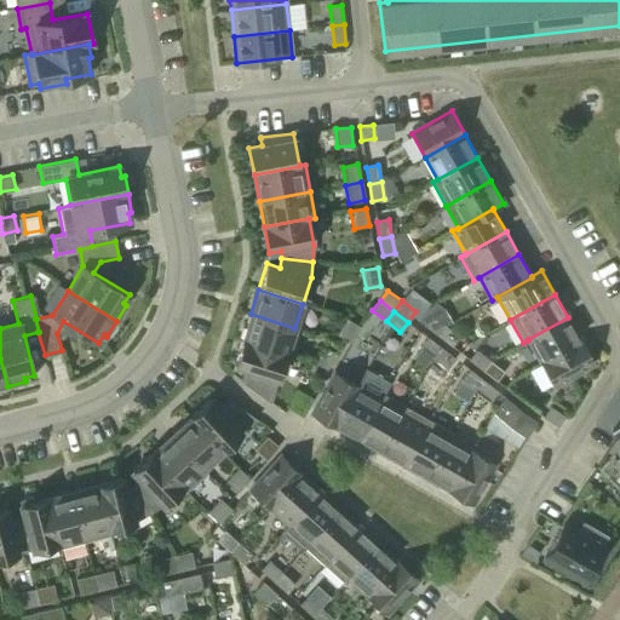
[(251,314),(242,339),(286,354),(294,328),(251,314)]
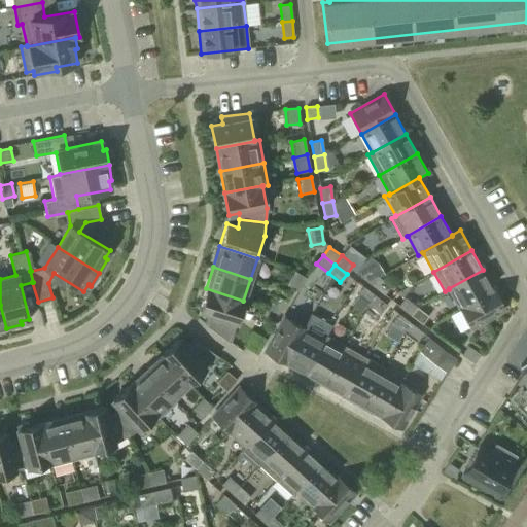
[(372,285),(379,277),(366,268),(360,276),(372,285)]
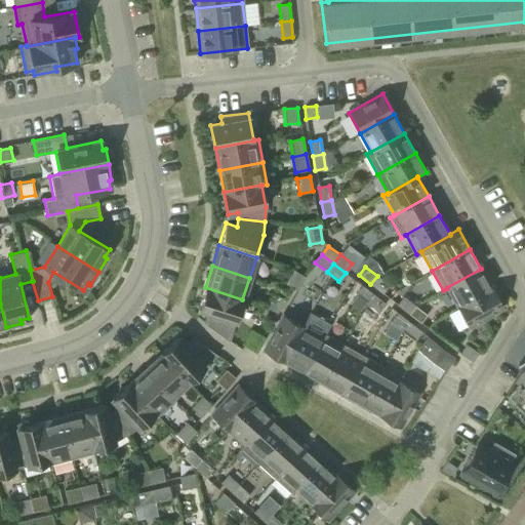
[(492,288),(481,269),(447,287),(447,288),(457,307),(492,288)]
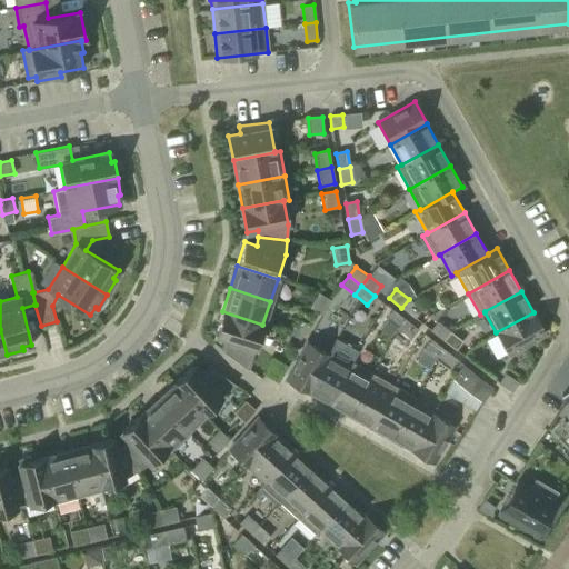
[(322,315),(330,300),(318,292),(310,307),(322,315)]
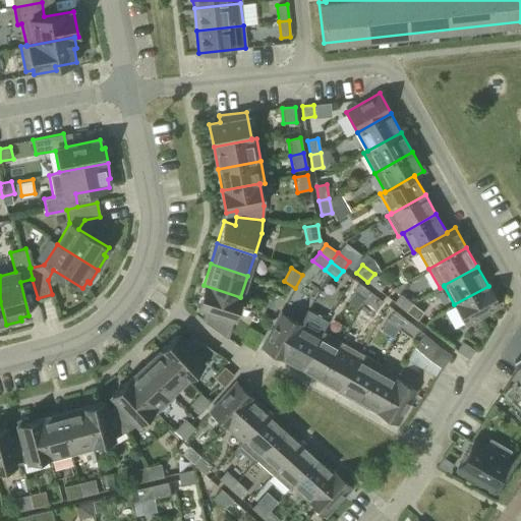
[(374,274),(367,282),(380,291),(386,283),(374,274)]
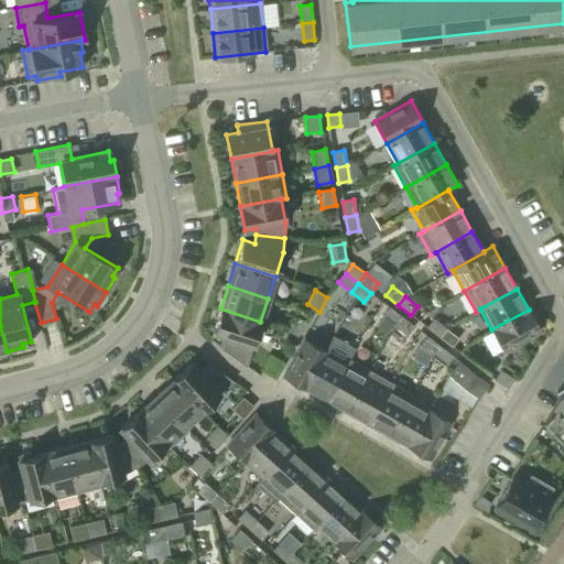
[(394,325),(401,316),(389,306),(382,315),(394,325)]
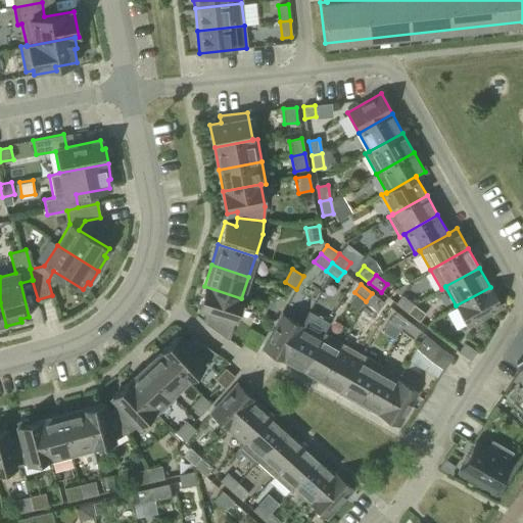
[(241,298),(204,286),(197,307),(208,312),(204,322),(228,339),(229,339),(241,298)]
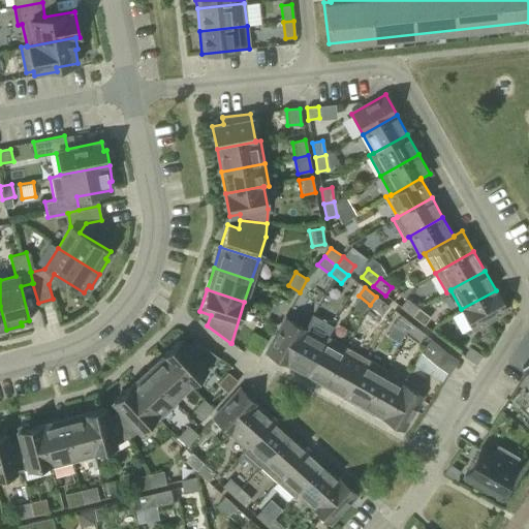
[(496,290),(461,309),(473,330),(507,310),(496,290)]
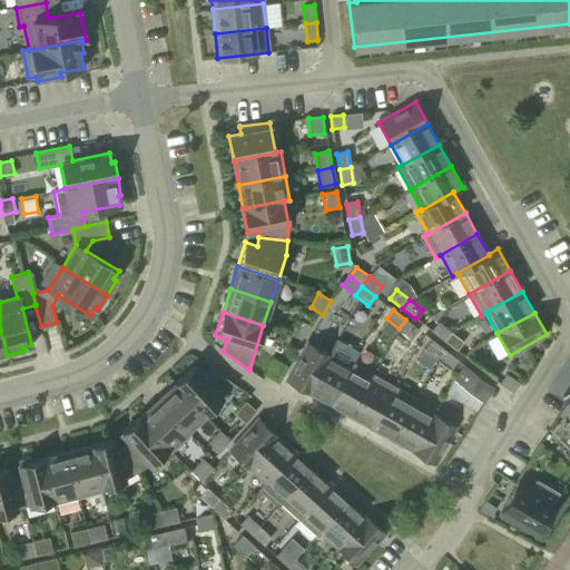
[(301,340),(308,325),(296,318),(288,333),(301,340)]
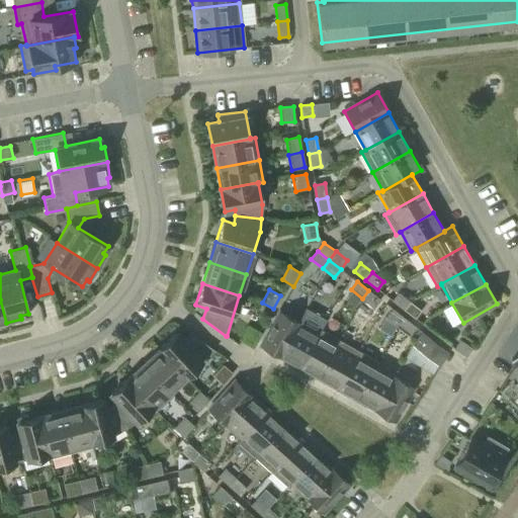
[(380,299),(368,290),(362,298),(373,308),(380,299)]
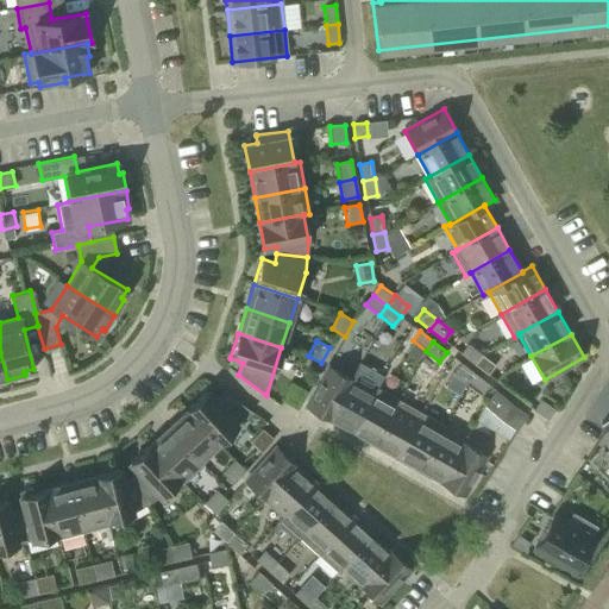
[(473,364),(482,355),(468,344),(460,353),(473,364)]
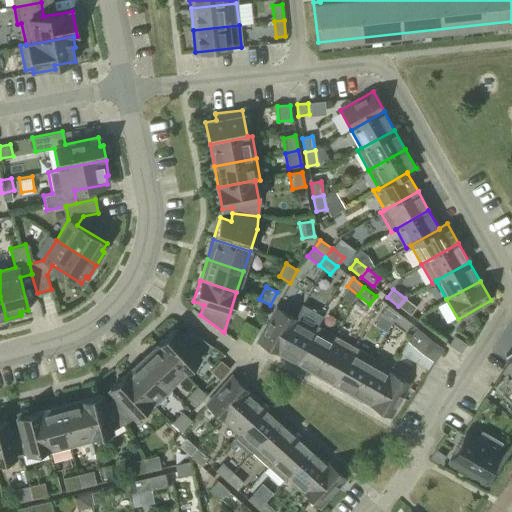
[(405,298),(398,306),(410,315),(416,307),(405,298)]
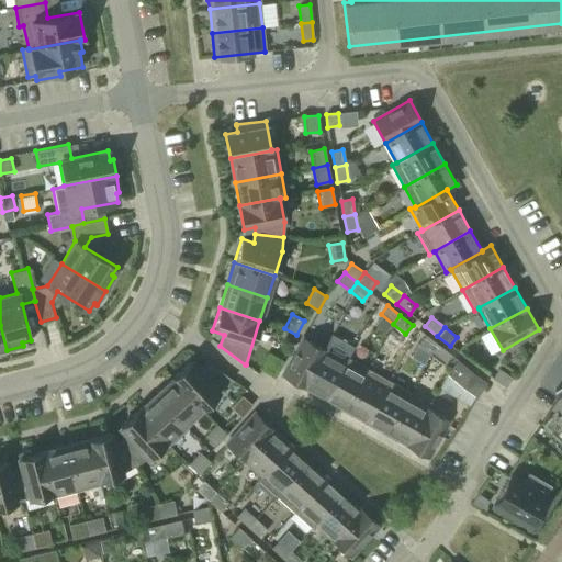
[(332,334),(323,350),(324,350),(303,386),(324,398),(345,362),(344,361),(346,357),(347,357),(353,346),(332,334)]
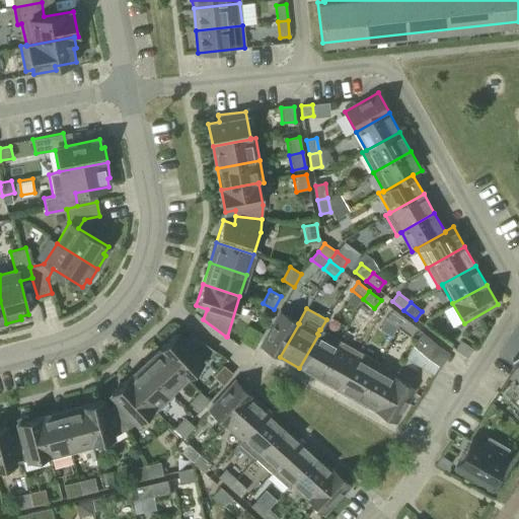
[(397,326),(404,318),(392,309),(386,317),(397,326)]
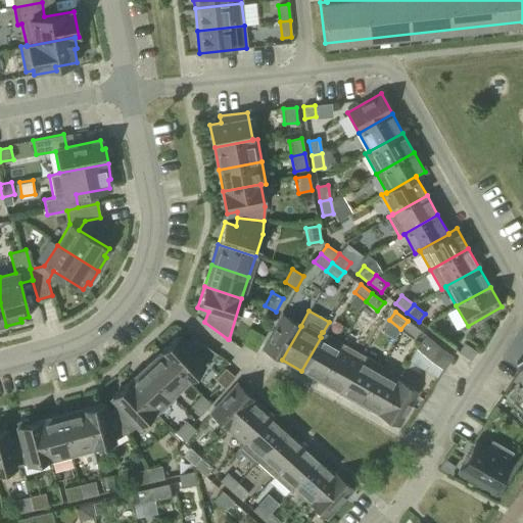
[(282,360),(301,326),(281,315),(263,348),(282,360)]
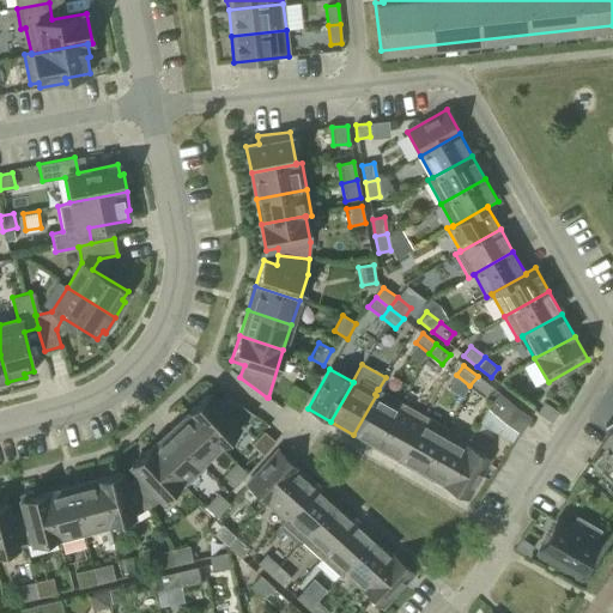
[(478,376),(469,386),(484,396),(491,387),(478,376)]
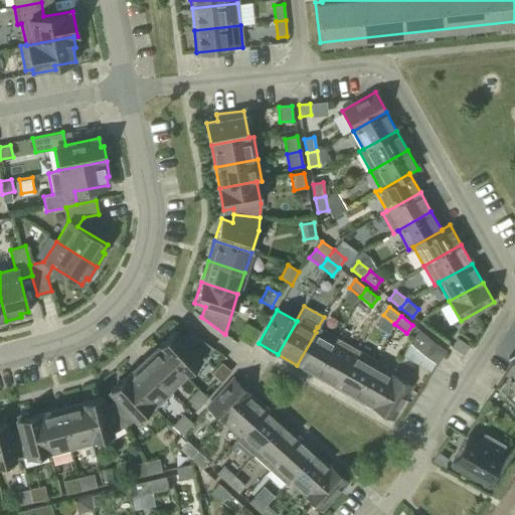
[(239,337),(240,338),(251,344),(259,330),(247,324),(239,337)]
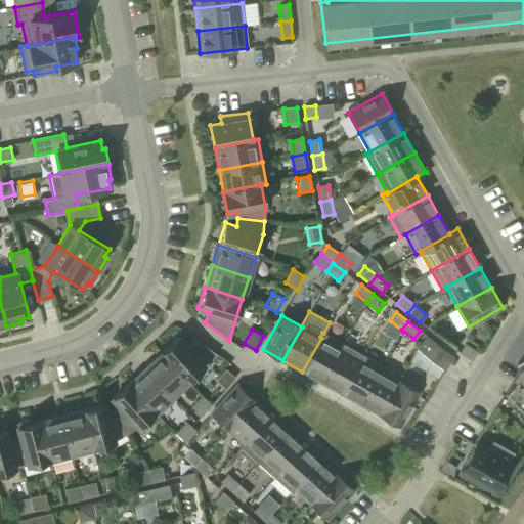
[(322,333),(320,337),(321,338),(302,372),(321,382),(343,344),(323,333),(322,333)]
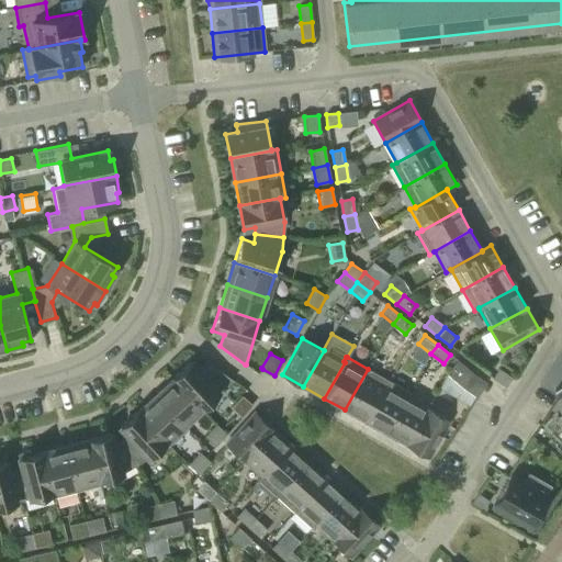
[(473,373),(457,359),(446,374),(462,389),(465,391),(473,373)]
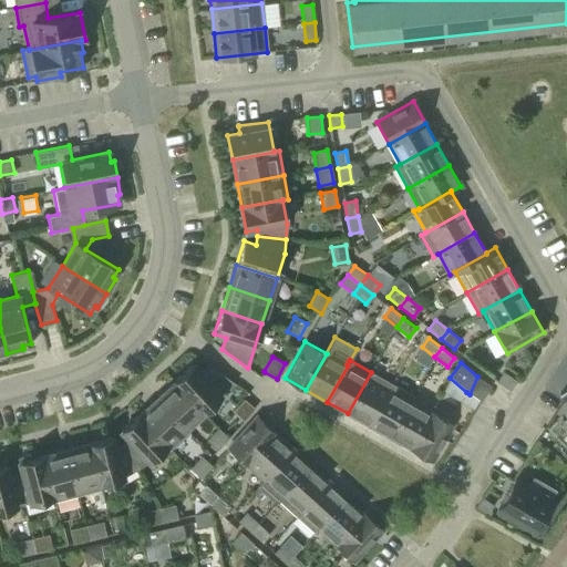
[(174,381),(203,412),(234,384),(234,383),(209,366),(200,373),(193,364),(174,381)]
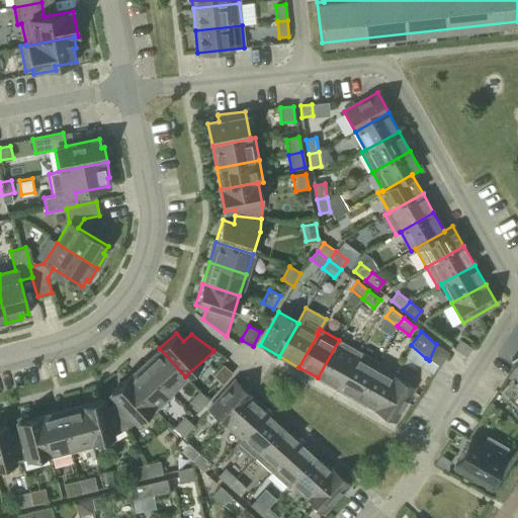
[(358,351),(339,340),(318,377),(337,389),(358,351)]
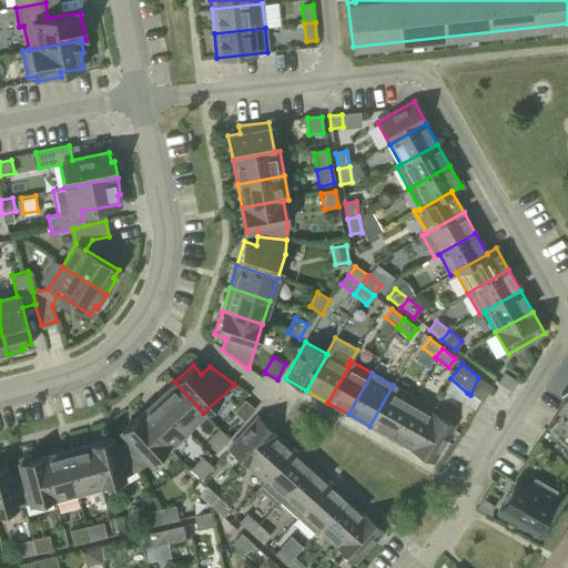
[(511,391),(517,382),(504,373),(498,382),(511,391)]
